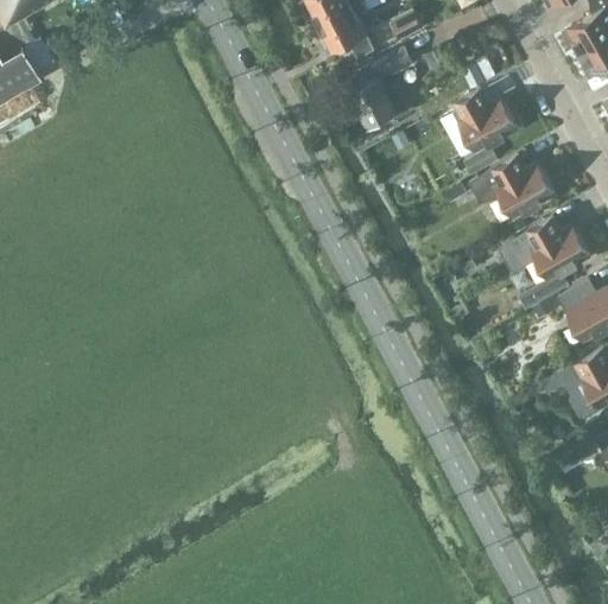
[(0,0),(0,19),(6,29),(52,0),(0,0)]
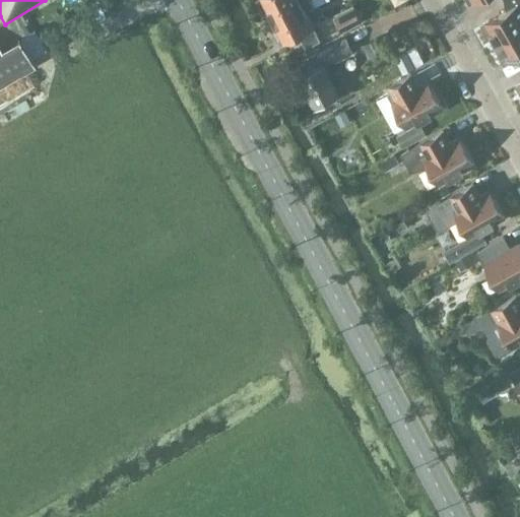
[(262,0),(273,21),(310,3),(308,0),(262,0)]
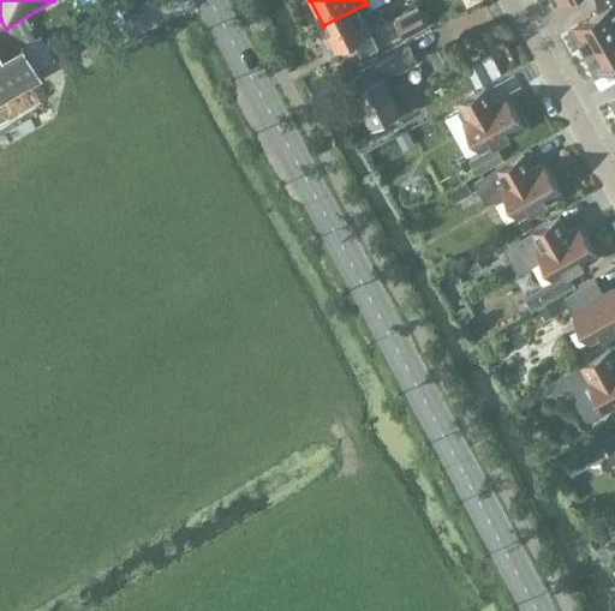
[(587,54),(614,39),(614,0),(598,0),(598,1),(605,13),(571,33),(577,43),(580,42),(587,54)]
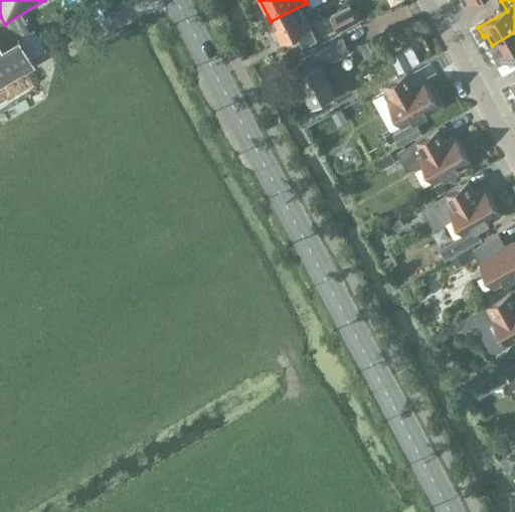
[(307,3),(271,21),(283,44),(297,36),(303,49),(317,42),(311,29),(312,29),(304,14),(311,10),(307,3)]
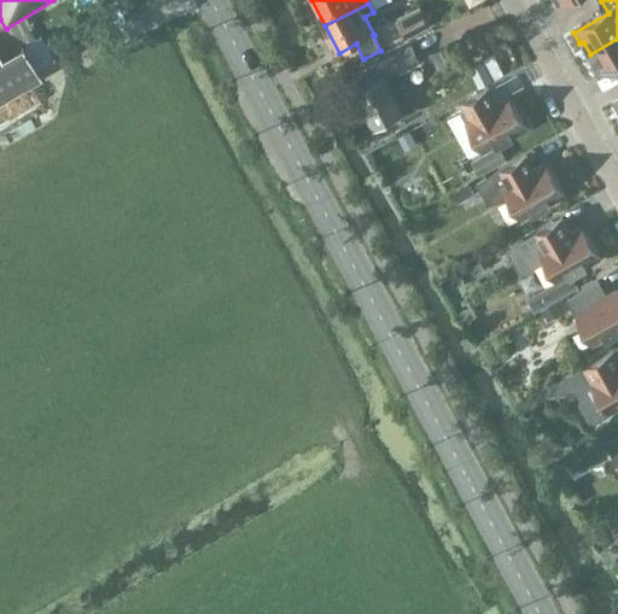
[(397,22),(407,41),(431,29),(420,10),(397,22)]
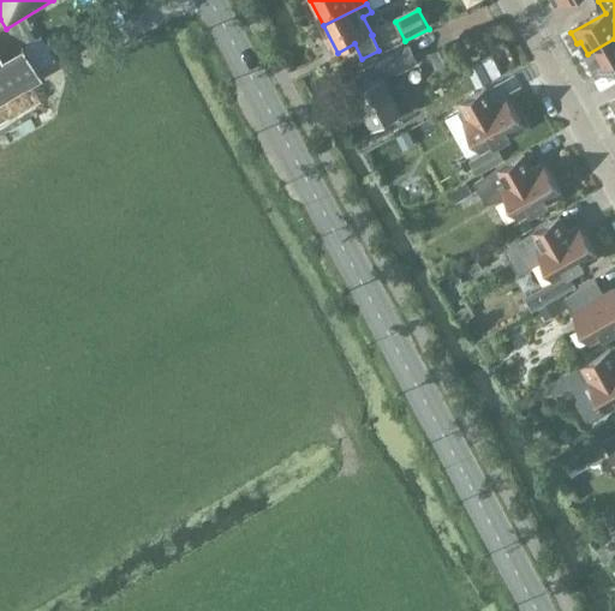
[(614,39),(587,54),(595,66),(591,69),(597,79),(614,69),(614,39)]
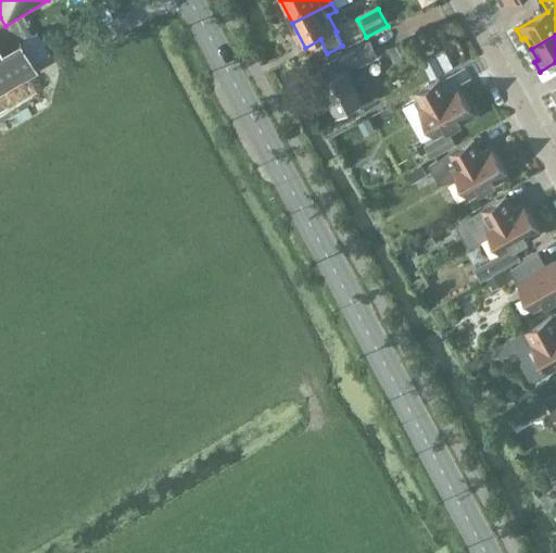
[(1,53),(0,51),(0,92),(37,72),(20,42),(1,53)]
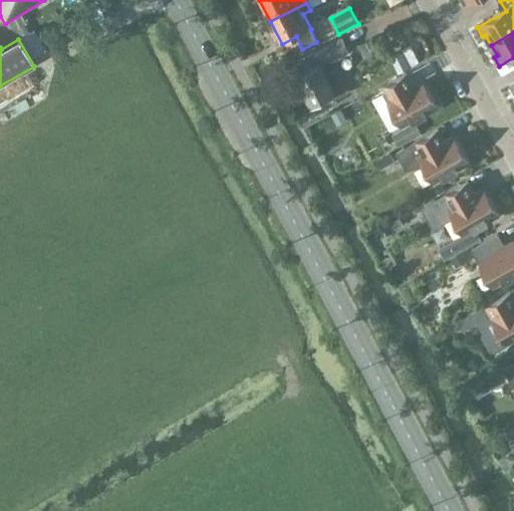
[(308,72),(298,76),(313,105),(332,95),(335,101),(348,94),(336,71),(325,76),(321,68),(349,53),(342,40),(302,60),(308,72)]
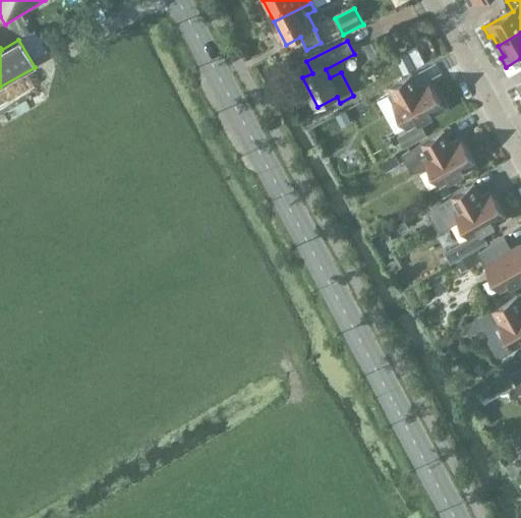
[(412,77),(390,90),(393,94),(378,103),(395,134),(407,128),(408,130),(444,111),(433,92),(428,94),(424,87),(419,90),(412,77)]
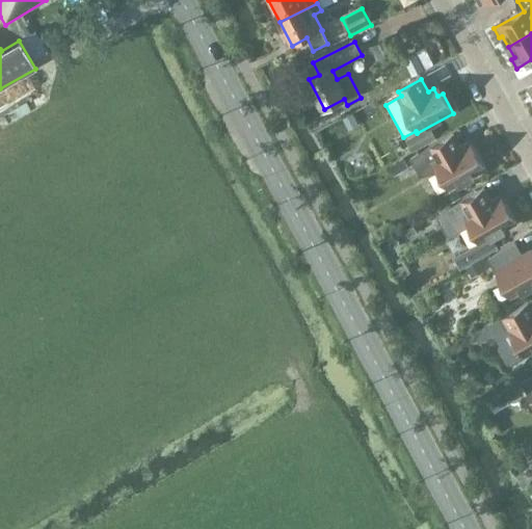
[(353,115),(343,121),(348,133),(360,128),(353,115)]
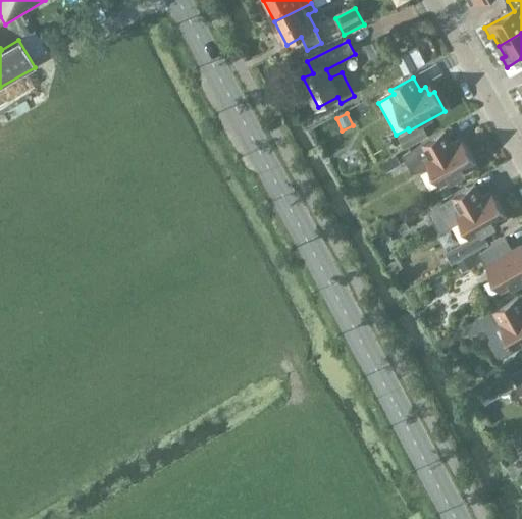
[(453,146),(446,135),(404,158),(413,175),(431,170),(441,188),(477,167),(466,148),(462,151),(458,143),(453,146)]
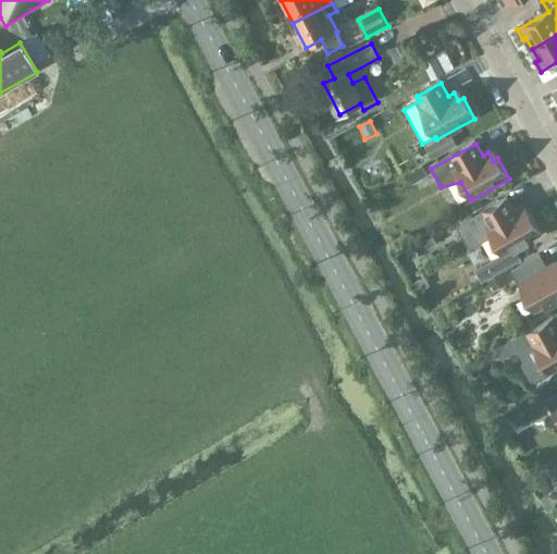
[(515,212),(508,200),(457,229),(469,250),(480,245),(479,243),(493,238),(504,257),(541,235),(530,214),(524,218),(520,209),(515,212)]
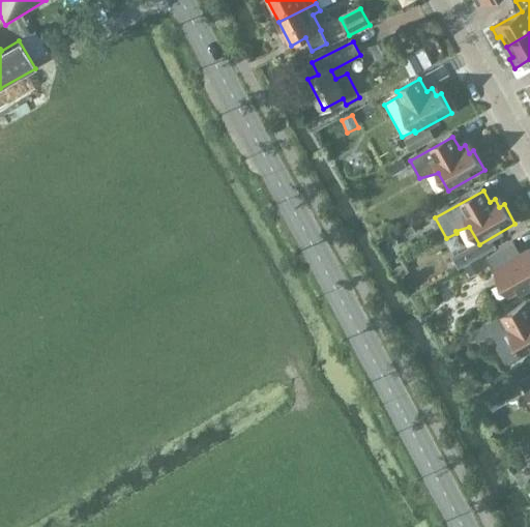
[(521,257),(513,244),(488,259),(509,298),(529,287),(529,260),(526,254),(521,257)]
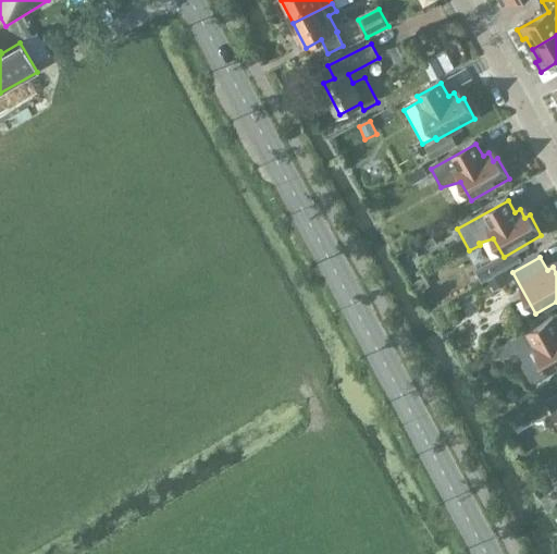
[(556,323),(554,319),(511,343),(523,362),(521,368),(530,383),(535,384),(556,371),(556,323)]
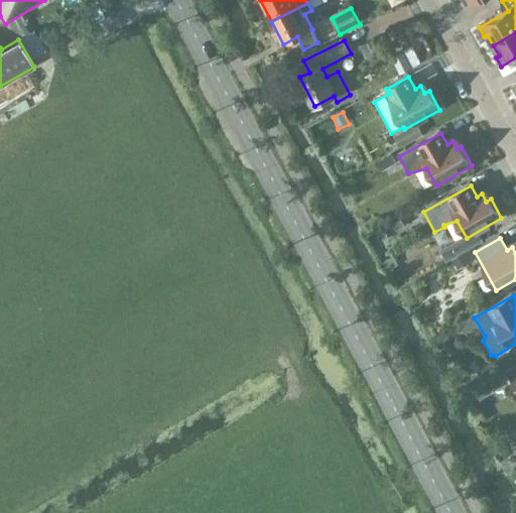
[(515,367),(506,374),(515,391),(515,367)]
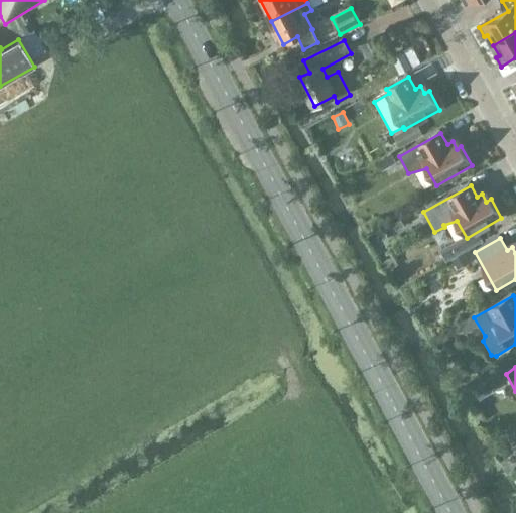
[(471,392),(478,402),(500,385),(492,375),(471,392)]
